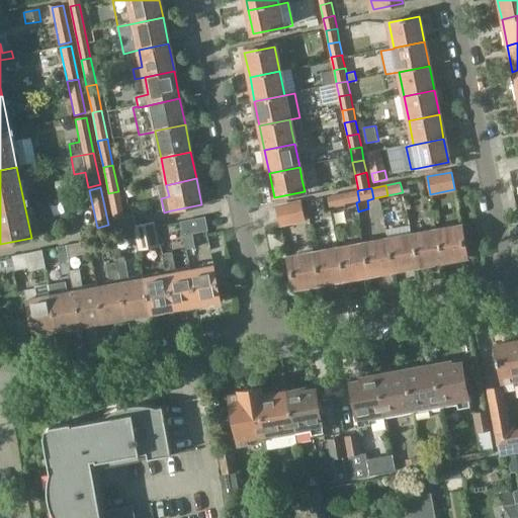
[(118,191),(108,193),(114,220),(123,218),(118,191)]
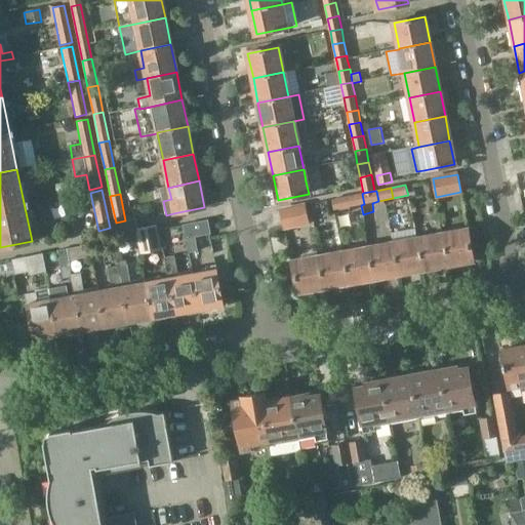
[(362,194),(347,197),(350,207),(361,205),(364,204),(362,194)]
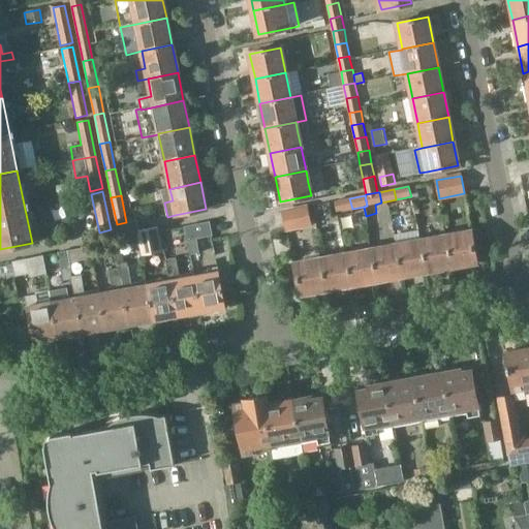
[(349,198),(335,201),(337,212),(352,209),(349,198)]
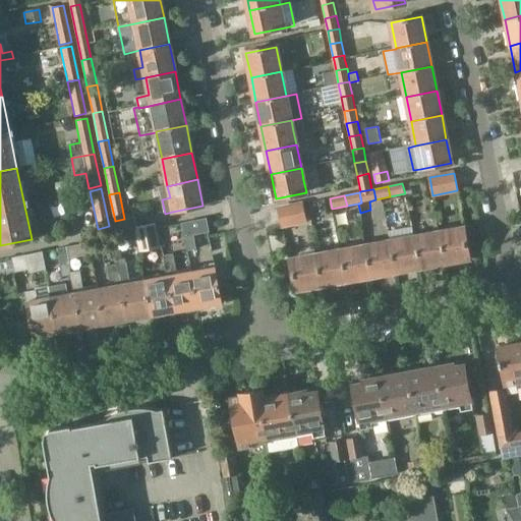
[(303,204),(279,209),(282,226),(306,221),(303,204)]
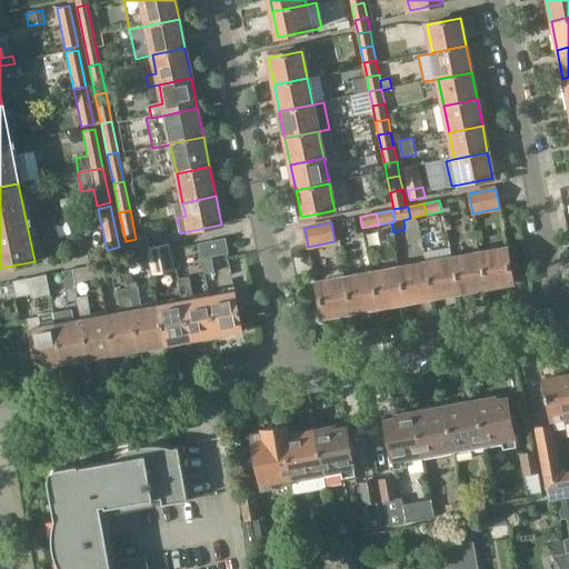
[(136,239),(126,241),(128,253),(150,249),(147,237),(136,239)]
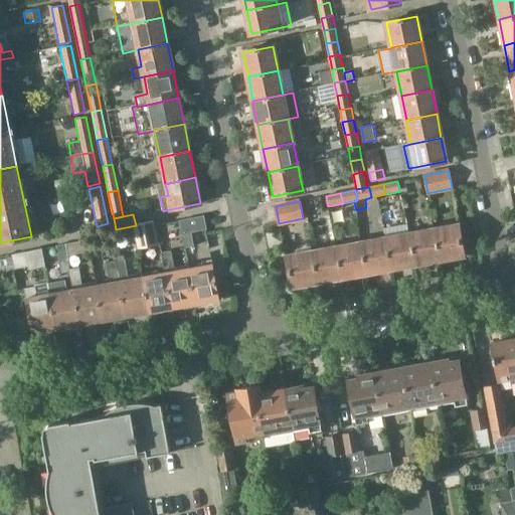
[(204,216),(181,221),(183,233),(186,248),(196,246),(193,232),(206,229),(204,216)]
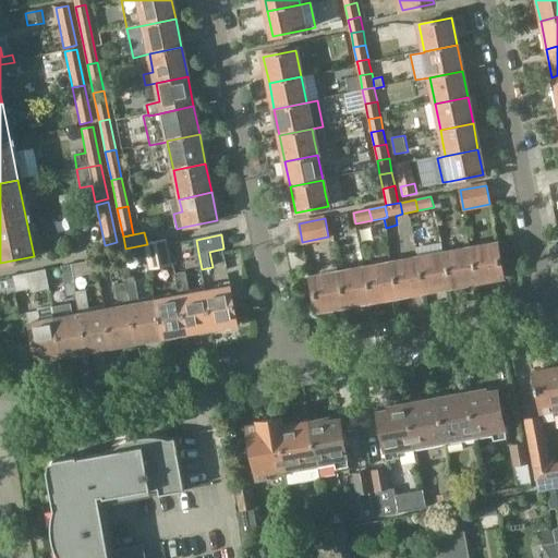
[(150,244),(147,244),(153,271),(168,268),(164,241),(150,244)]
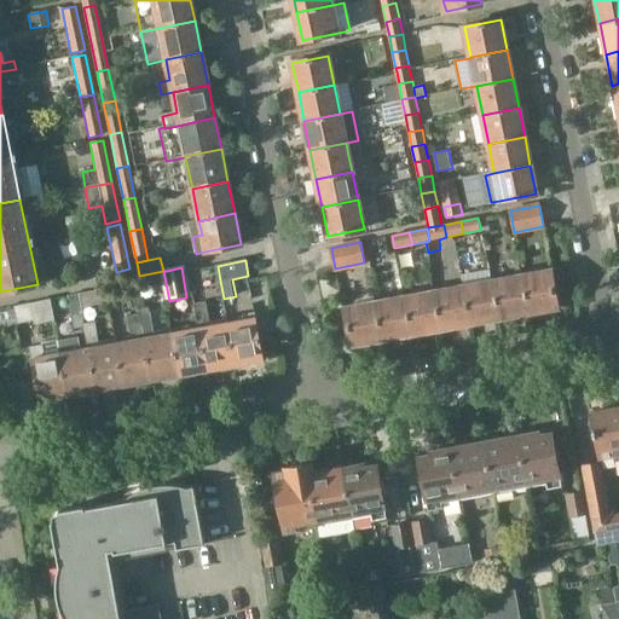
[(490,270),(460,275),(462,287),(468,323),(498,317),(492,282),(490,270)]
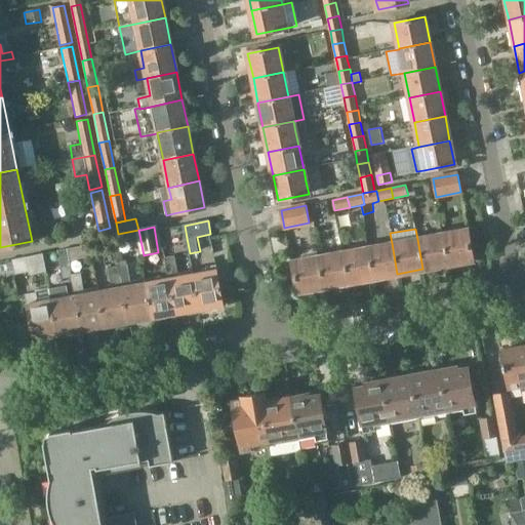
[(468,230),(442,234),(447,265),(473,259),(468,230)]
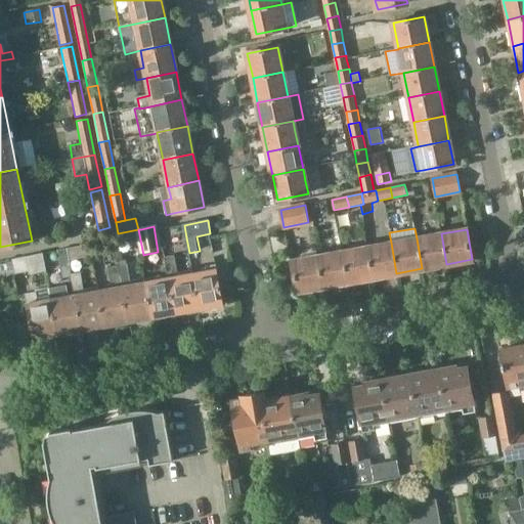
[(441,233),(417,238),(422,268),(446,264),(441,233)]
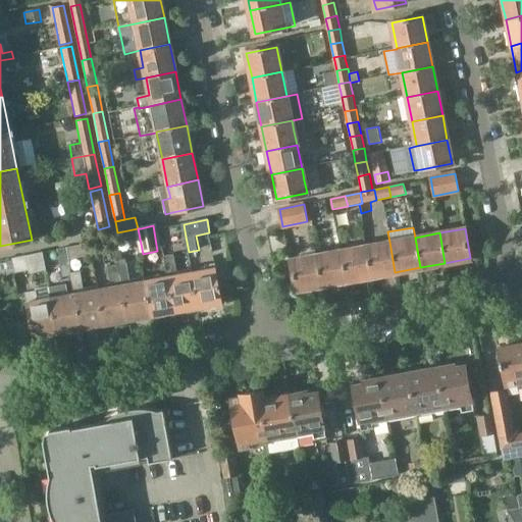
[(389,242),(365,247),(370,277),(395,272),(389,242)]
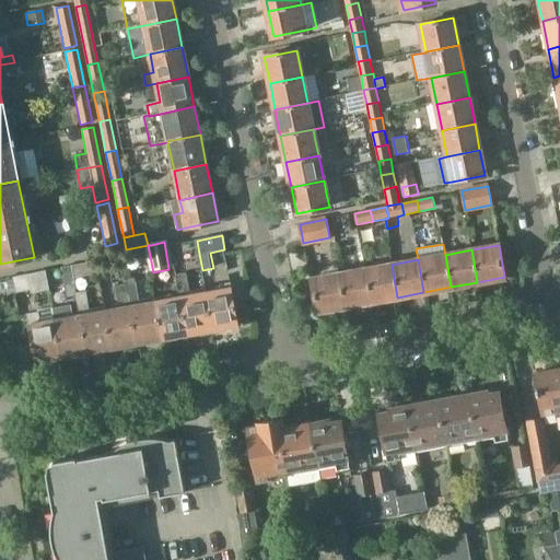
[(94,263),(72,267),(74,278),(96,275),(94,263)]
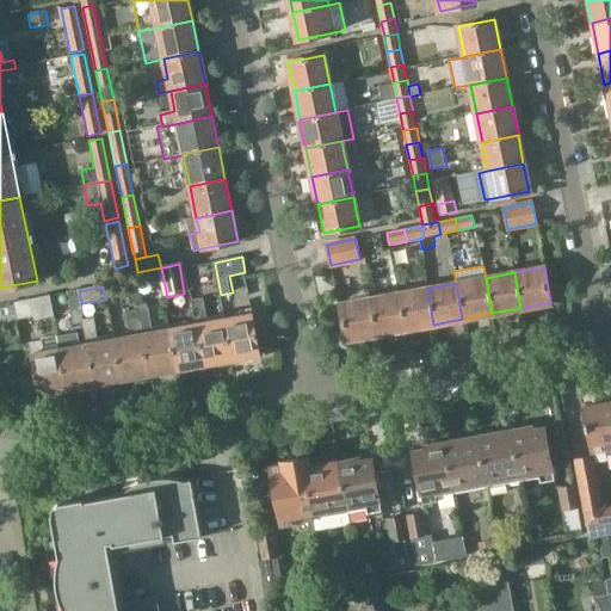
[(427,289),(397,294),(405,329),(433,325),(427,289)]
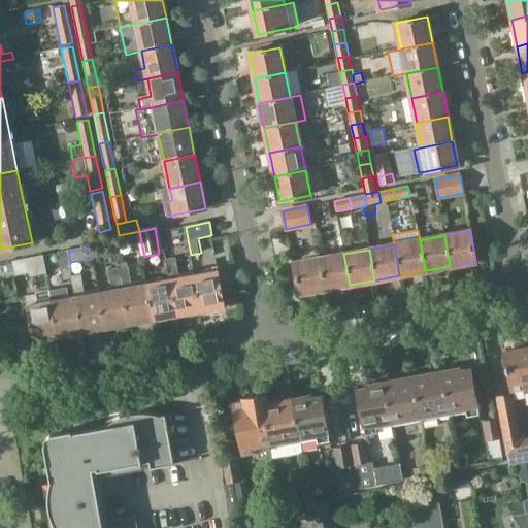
[(68,252),(59,254),(62,269),(71,267),(70,262),(68,252)]
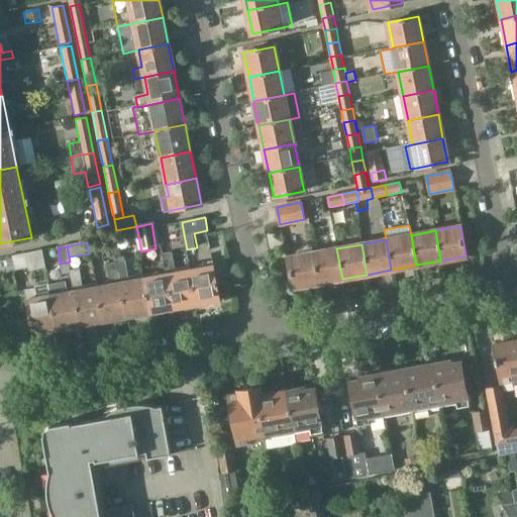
[(302,255),(287,257),(293,288),(317,284),(312,253),(311,248),(301,249),(302,255)]
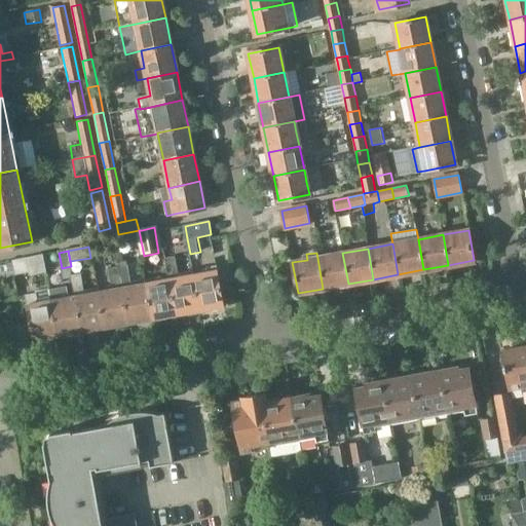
[(342,253),(317,258),(323,289),(348,284),(342,253)]
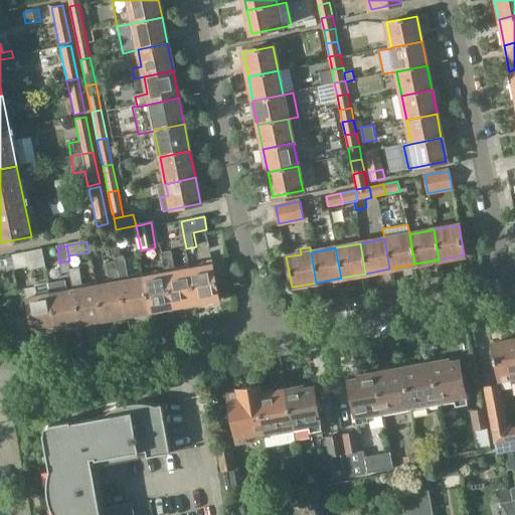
[(31,251),(13,255),(15,269),(25,267),(27,272),(43,268),(39,250),(31,251)]
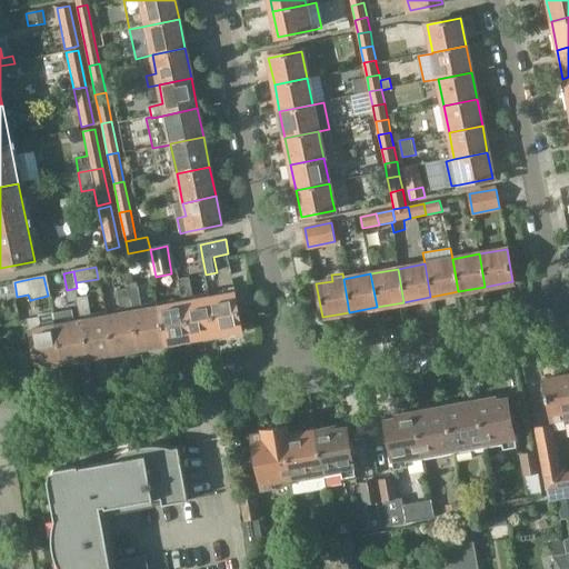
[(190,278),(179,280),(183,301),(191,341),(203,339),(203,341),(217,339),(209,296),(195,299),(190,278)]
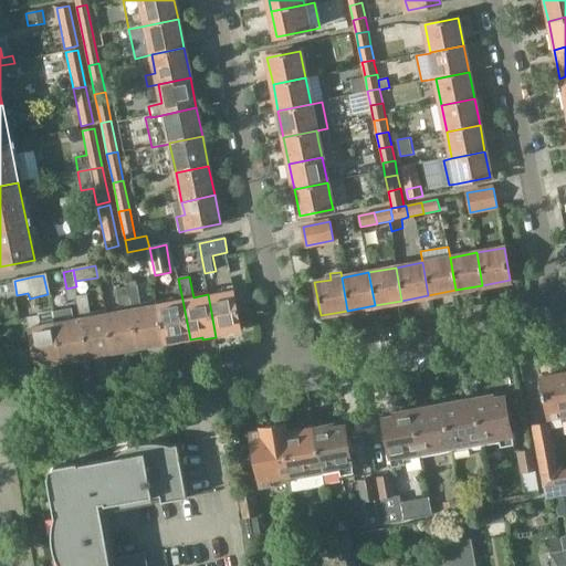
[(137,285),(127,287),(138,348),(152,346),(152,349),(165,347),(157,304),(140,306),(137,285)]
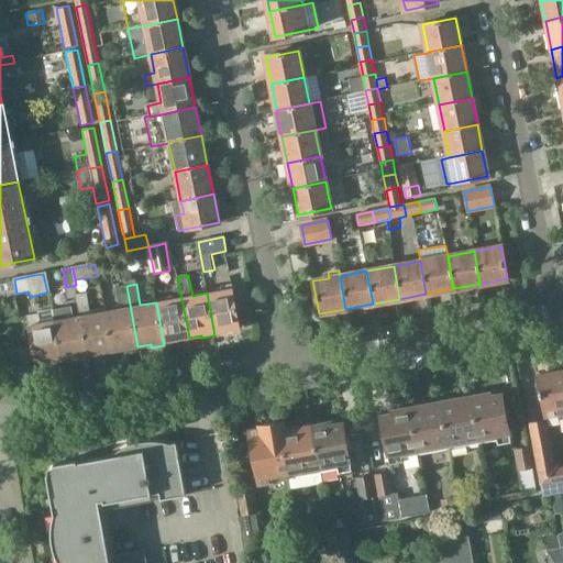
[(220,290),(207,293),(214,335),(228,333),(227,331),(240,329),(232,285),(219,287),(220,290)]
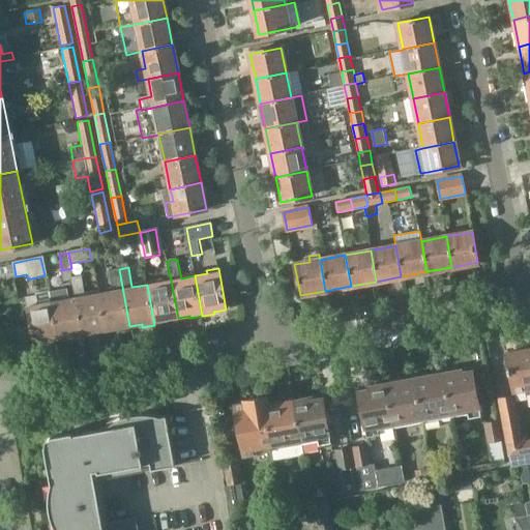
[(114,290),(99,293),(107,333),(119,331),(118,328),(129,326),(119,269),(111,271),(114,290)]
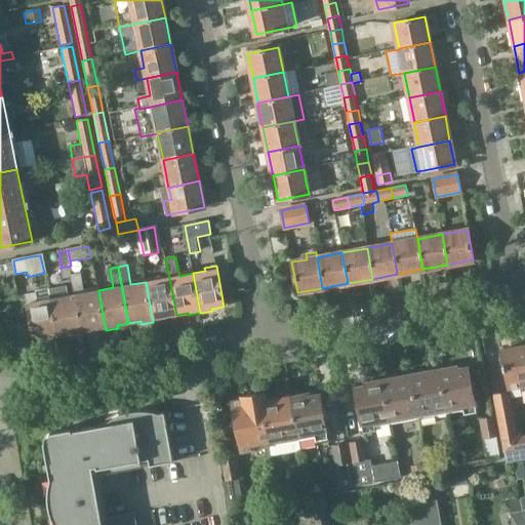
[(83,273),(71,275),(75,294),(82,332),(93,330),(93,332),(106,330),(98,290),(87,292),(83,273)]
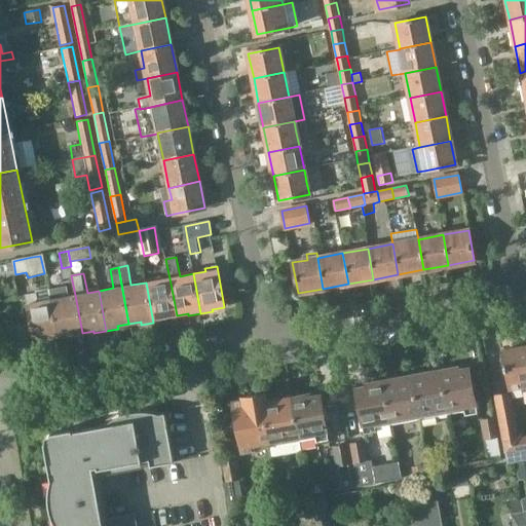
[(170,278),(146,283),(153,323),(165,320),(164,317),(177,315),(170,278)]
